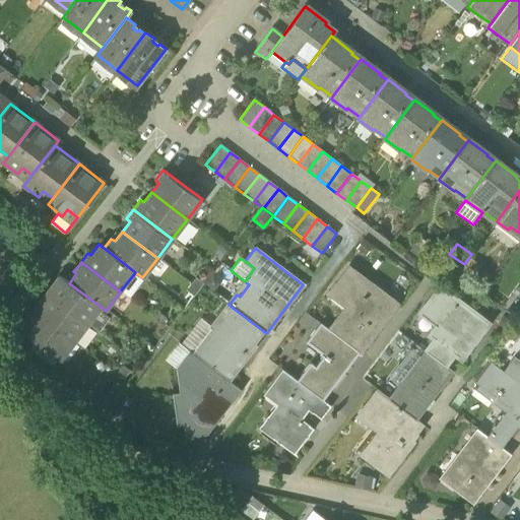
[(346,307),(329,329),(359,352),(377,328),(376,326),(383,317),(385,318),(396,303),(349,267),(333,288),(350,302),(346,307)]
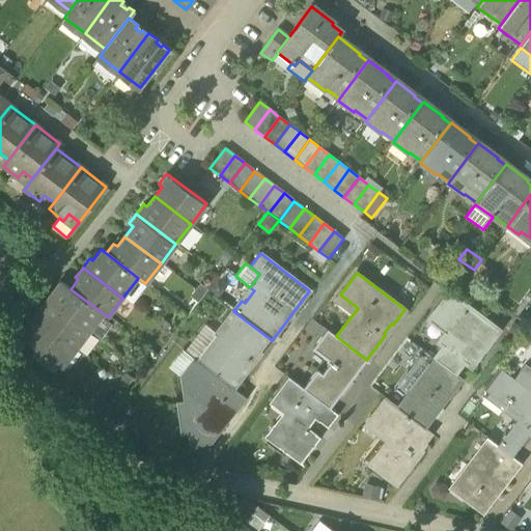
[(147,285),(145,283),(138,278),(122,298),(133,305),(147,285)]
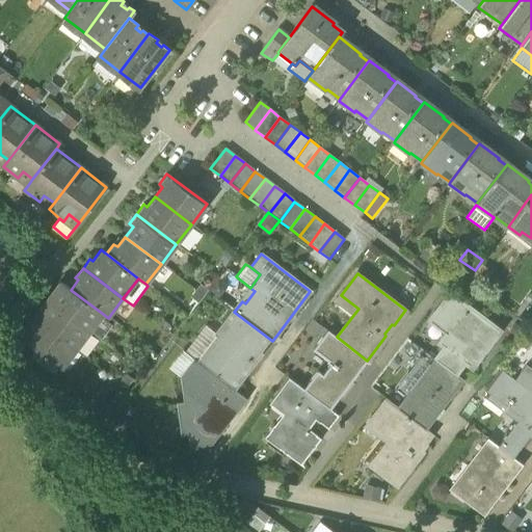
[(54,289),(46,299),(89,331),(101,317),(103,314),(71,290),(63,285),(58,292),(54,289)]
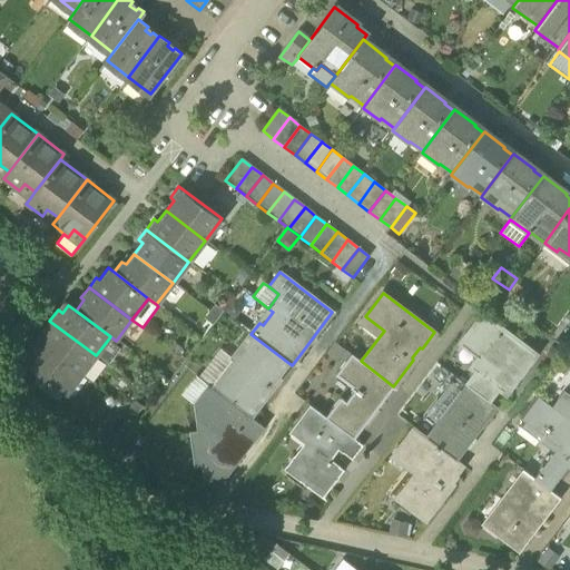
[(269,310),(259,323),(263,325),(273,312),(269,310)]
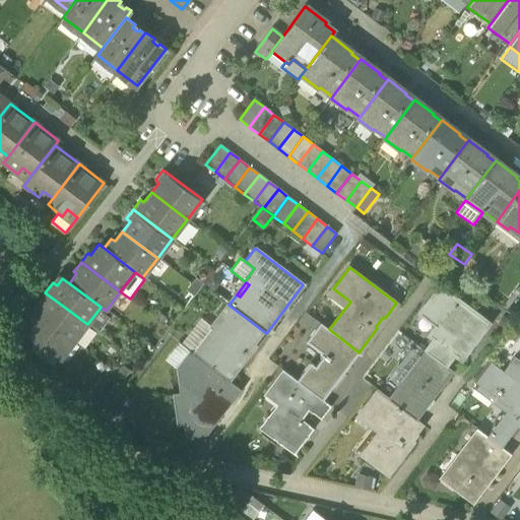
[(434,338),(425,350),(446,367),(454,355),(461,361),(469,348),(466,346),(473,337),(476,339),(485,328),(480,324),(484,319),(475,312),(473,314),(453,298),(454,296),(441,285),(424,309),(441,321),(436,327),(430,335),(434,338)]
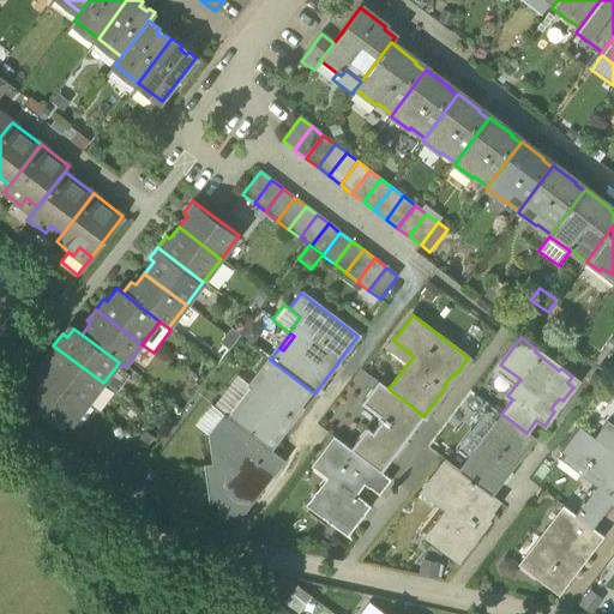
[(389,347),(409,362),(414,356),(393,341),(389,347)]
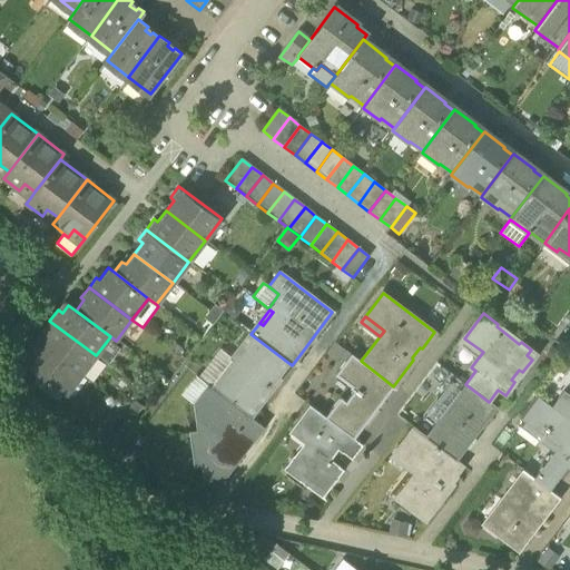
[(45,335),(39,343),(80,375),(96,355),(49,321),(41,332),(45,335)]
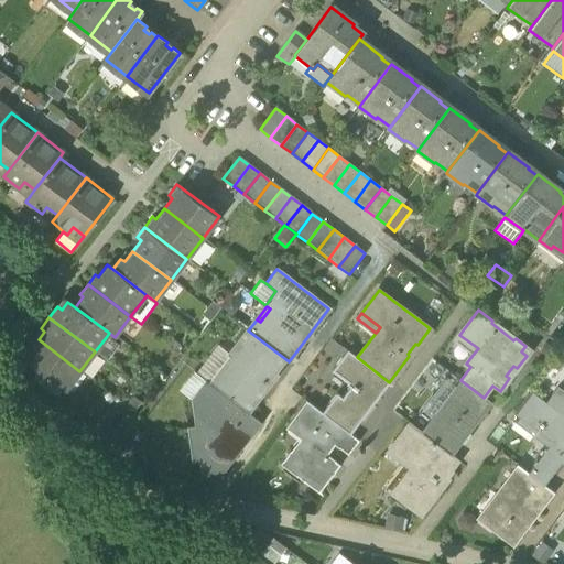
[(271,377),(284,358),(248,331),(230,355),(232,357),(210,386),(247,413),(267,388),(269,389),(275,380),(271,377)]
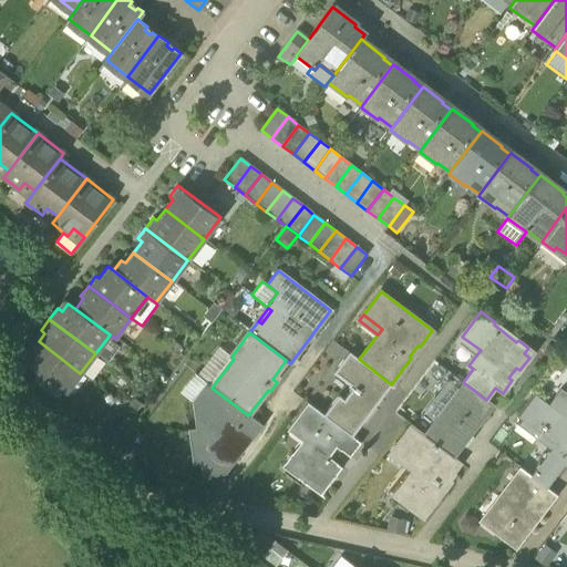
[(457,342),(475,357),(481,350),(462,337),(457,342)]
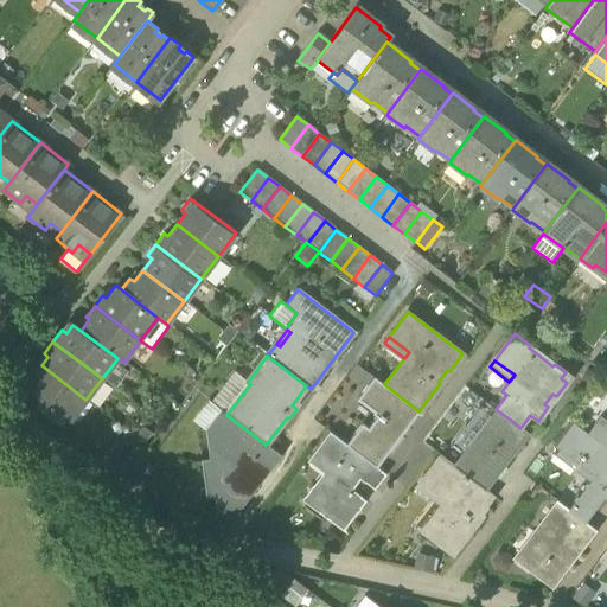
[(115,362),(102,378),(115,389),(128,371),(115,362)]
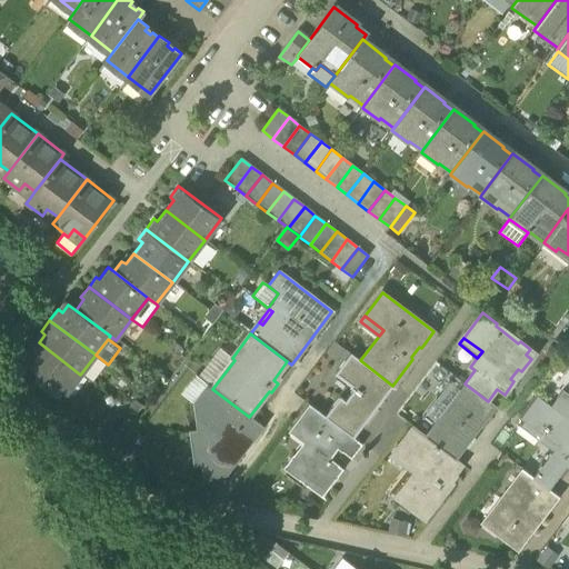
[(325,353),(341,366),(350,352),(335,341),(325,353)]
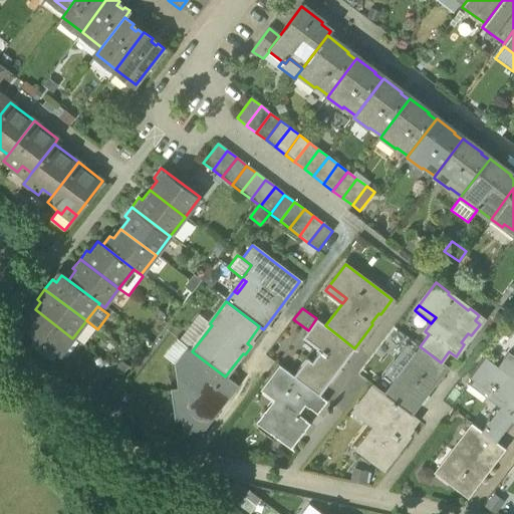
[(18,324),(36,338),(57,354),(59,356),(72,338),(35,309),(29,316),(26,314),(18,324)]
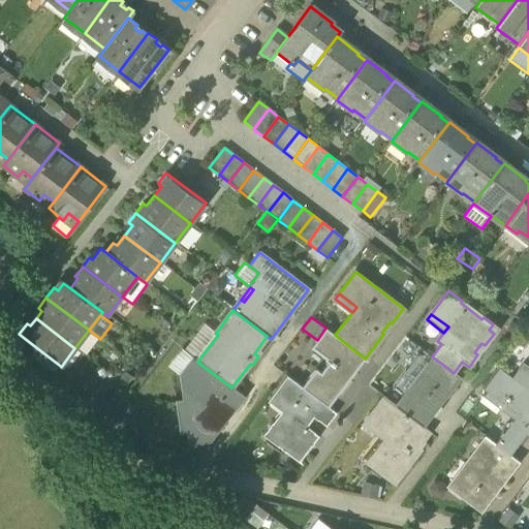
[(383,334),(392,323),(390,322),(382,332),(383,334)]
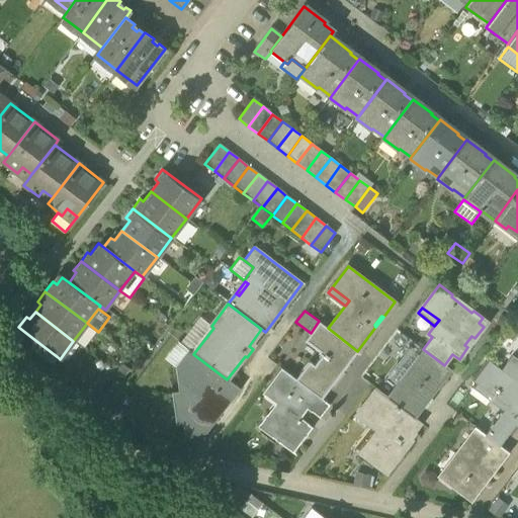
[(179,343),(190,351),(193,354),(213,328),(211,326),(199,317),(179,343)]
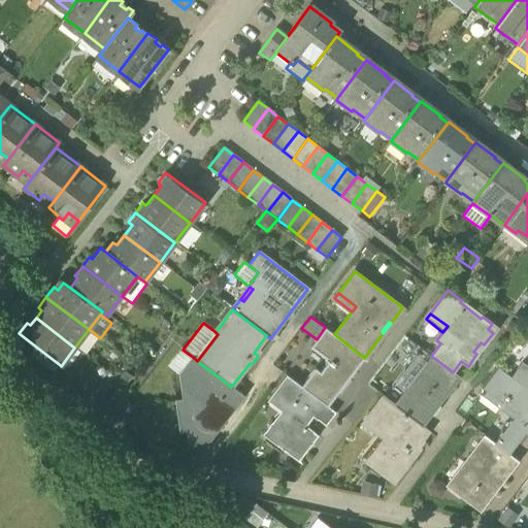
[(327,407),(364,358),(334,334),(325,327),(317,339),(310,347),(325,358),(324,360),(328,362),(320,372),(315,368),(301,387),(327,407)]
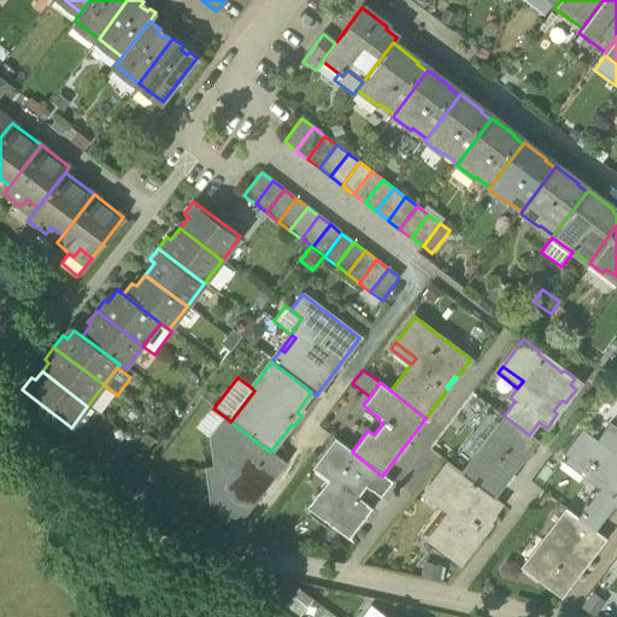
[(62,435),(69,425),(43,406),(36,416),(62,435)]
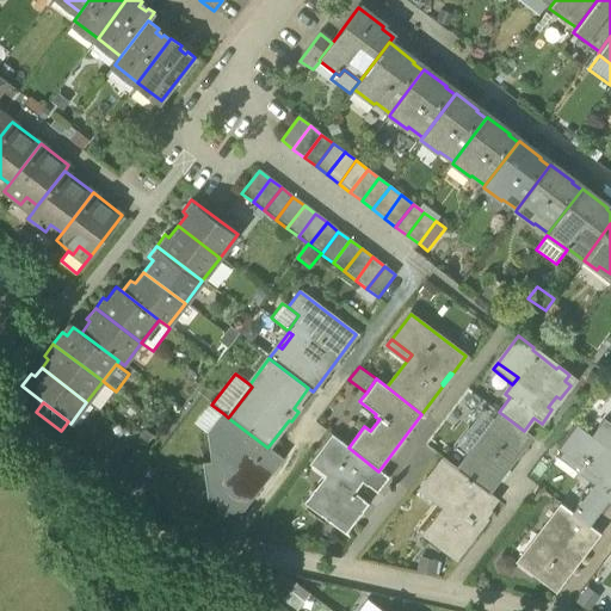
[(224,414),(211,405),(208,402),(193,421),(209,433),(224,414)]
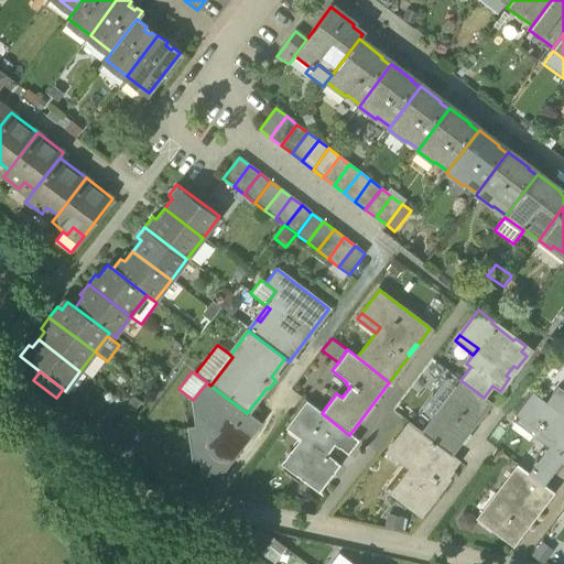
[(421,410),(432,418),(456,387),(445,378),(421,410)]
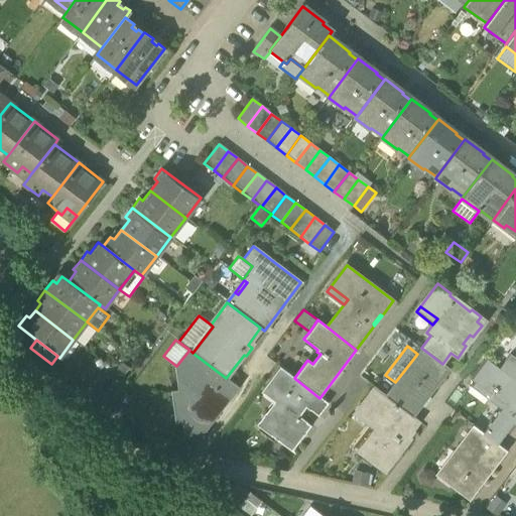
[(448,369),(442,364),(421,348),(417,354),(395,382),(385,396),(412,416),(448,369)]
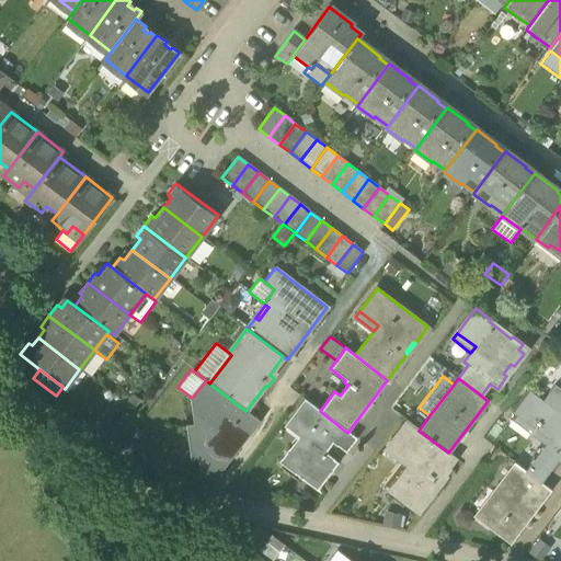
[(253,415),(245,411),(209,384),(206,380),(192,398),(196,426),(189,427),(193,457),(201,456),(202,470),(222,467),(239,446),(238,434),(241,430),(247,435),(259,420),(253,415)]
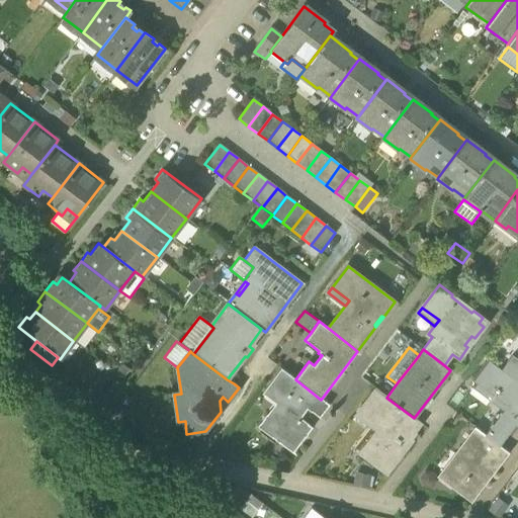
[(517,358),(512,354),(501,369),(517,382),(517,358)]
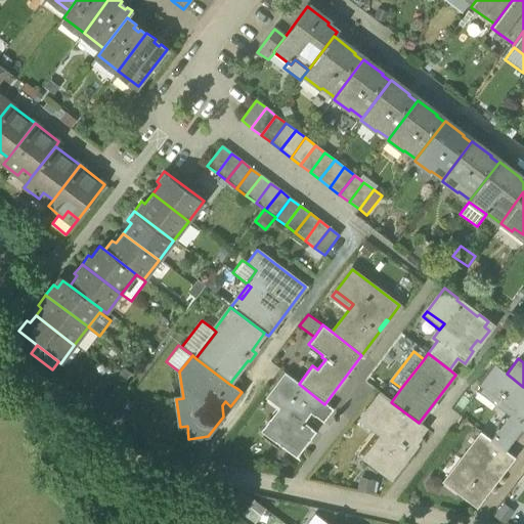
[(523,424),(523,387),(507,374),(492,363),(477,384),(512,409),(490,438),(505,449),(523,424)]
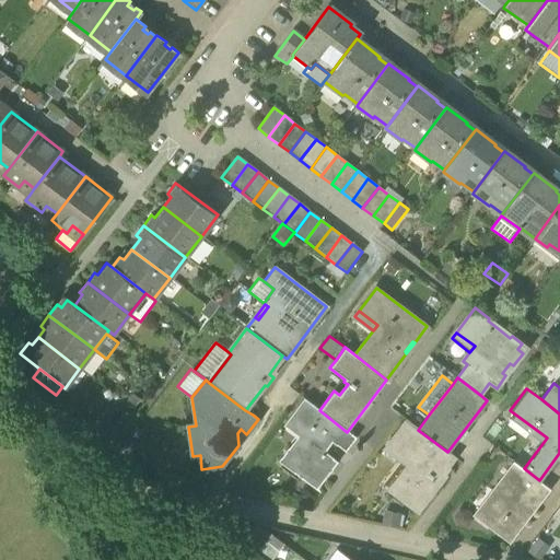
[(352,435),(347,432),(319,410),(304,398),(288,420),(304,433),(291,451),(288,448),(278,462),(302,479),(303,477),(316,487),(328,471),(330,473),(338,462),(321,448),(328,440),(341,450),(352,435)]
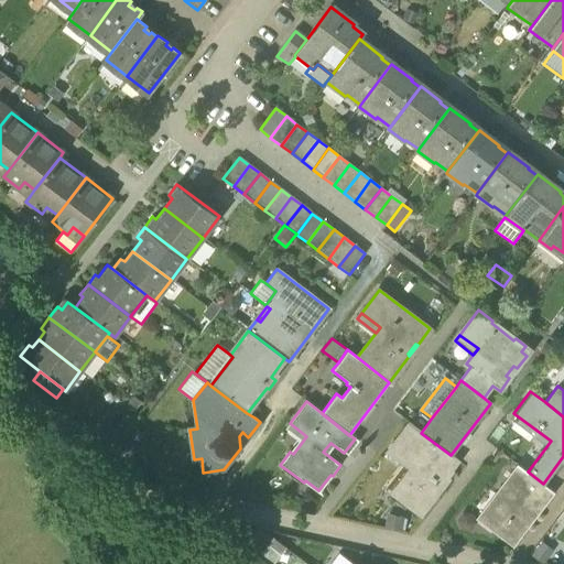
[(455,459),(451,455),(421,433),(409,424),(394,442),(411,454),(404,463),(412,468),(392,494),(422,516),(449,479),(447,477),(459,462),(455,459)]
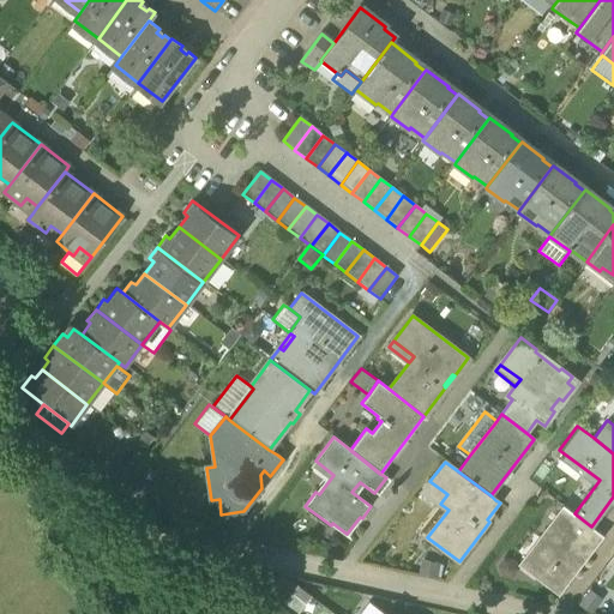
[(260,475),(262,488),(270,476),(264,470),(260,475)]
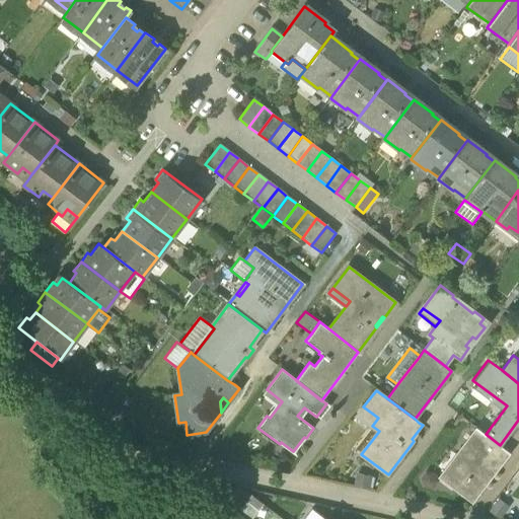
[(358,415),(372,426),(378,418),(363,406),(358,415)]
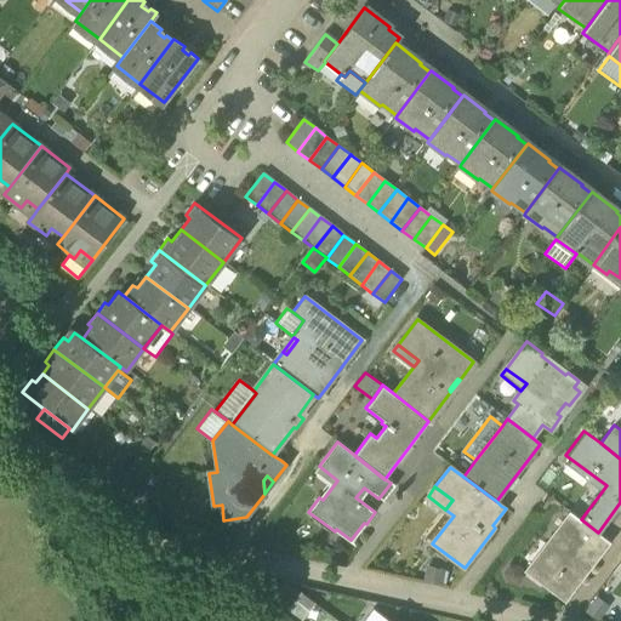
[(527,570),(564,599),(609,541),(598,533),(581,519),(570,512),(527,570)]
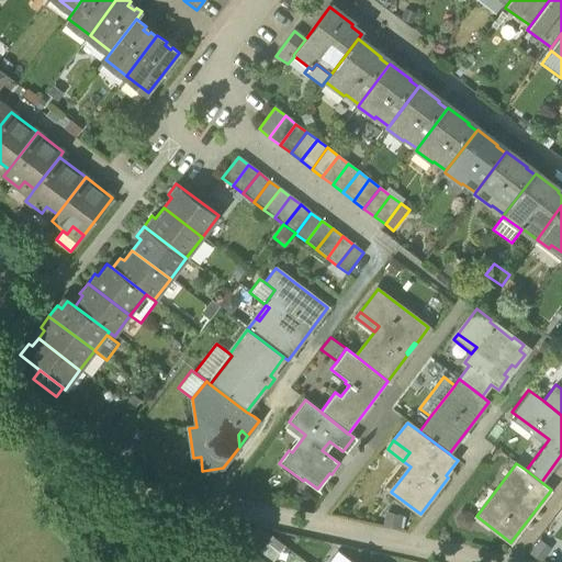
[(459,527),(469,528),(474,520),(471,512),(461,510),(454,518),(459,527)]
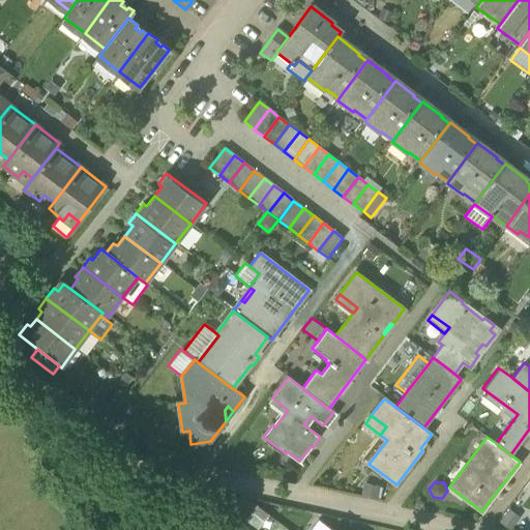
[(363,482),(360,497),(377,500),(380,486),(363,482)]
